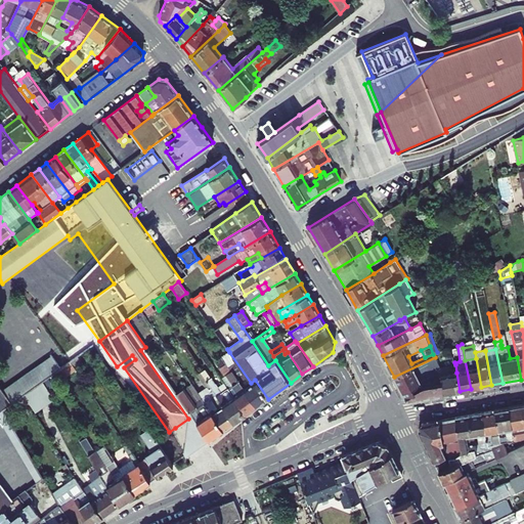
[(257,406),(268,399),(255,380),(251,383),(229,352),(221,357),(226,363),(231,372),(232,370),(244,387),(244,388),(257,406)]
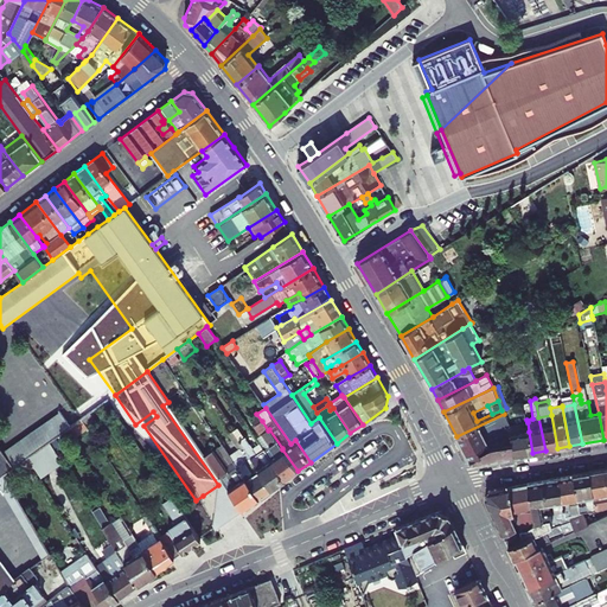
[(2,452),(14,467),(16,466),(50,441),(66,429),(71,426),(61,411),(2,452)]
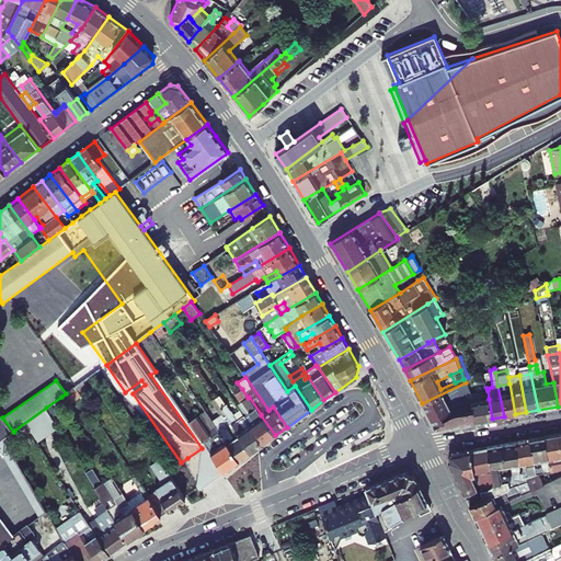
[(79,392),(87,387),(83,381),(76,387),(79,392)]
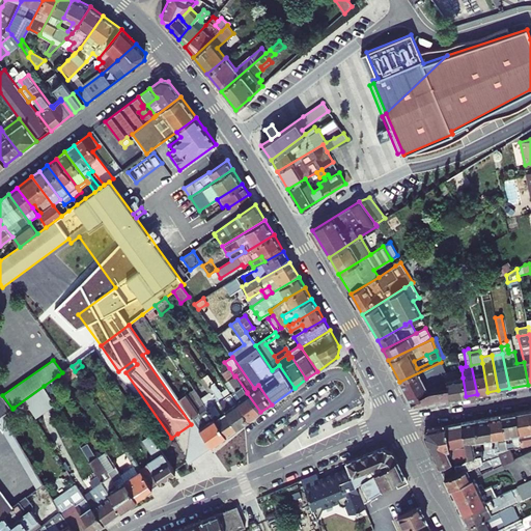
[(445,372),(441,362),(399,382),(410,402),(410,403),(420,398),(418,393),(426,389),(429,386),(446,383),(446,382),(443,383),(442,373),(445,372)]
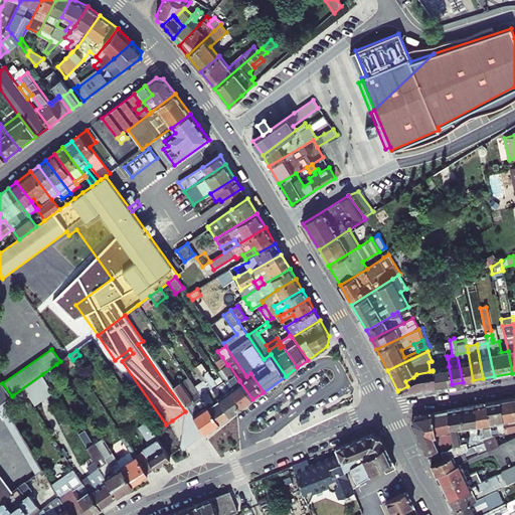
[(473,380),(468,352),(457,354),(463,382),(473,380)]
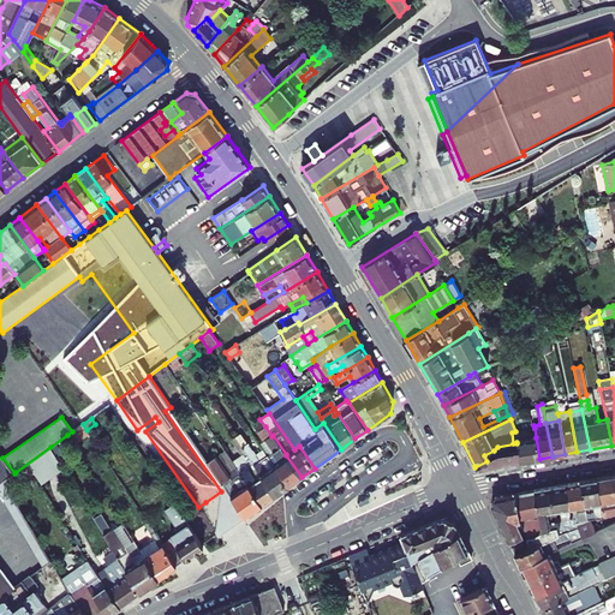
[(72,445),(89,434),(87,430),(83,424),(72,431),(67,435),(72,445)]
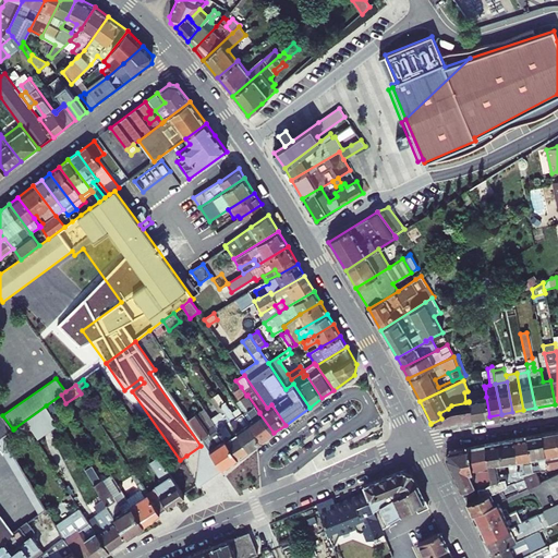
[(241,387),(233,392),(239,400),(240,400),(246,396),(241,387)]
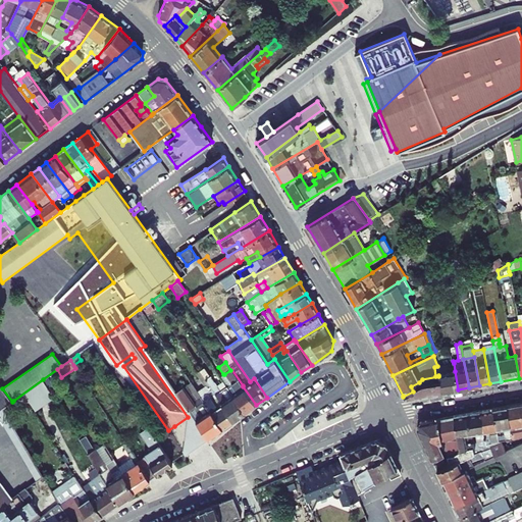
[(437,366),(434,367),(435,376),(438,375),(438,376),(441,393),(458,389),(455,371),(449,372),(447,364),(437,366)]
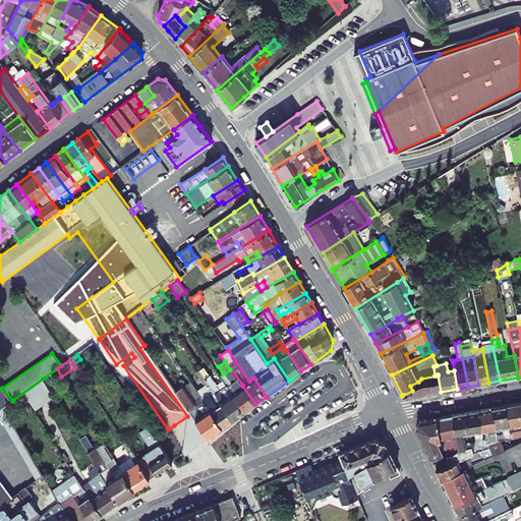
[(206,379),(210,375),(204,367),(199,370),(206,379)]
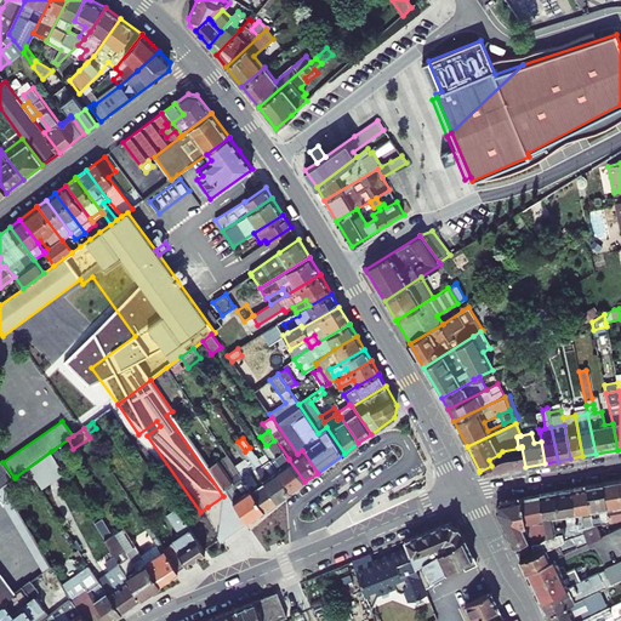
[(277,471),(291,491),(305,482),(289,460),(289,459),(275,439),(274,440),(267,445),(275,456),(271,460),(278,471),(277,471)]
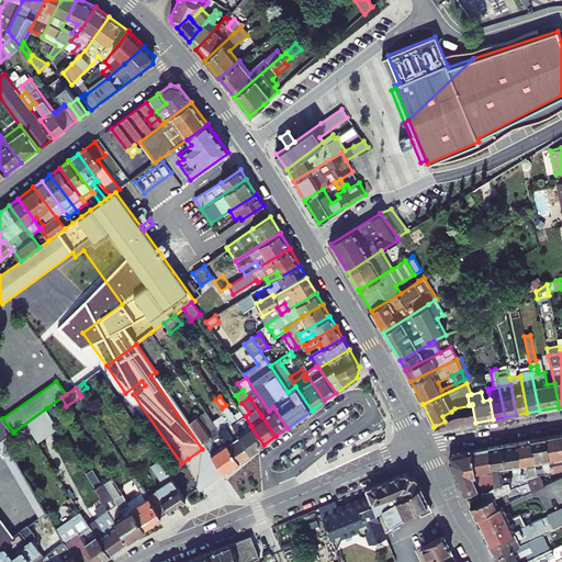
[(240,411),(245,416),(249,413),(242,403),(240,403),(237,406),(240,411)]
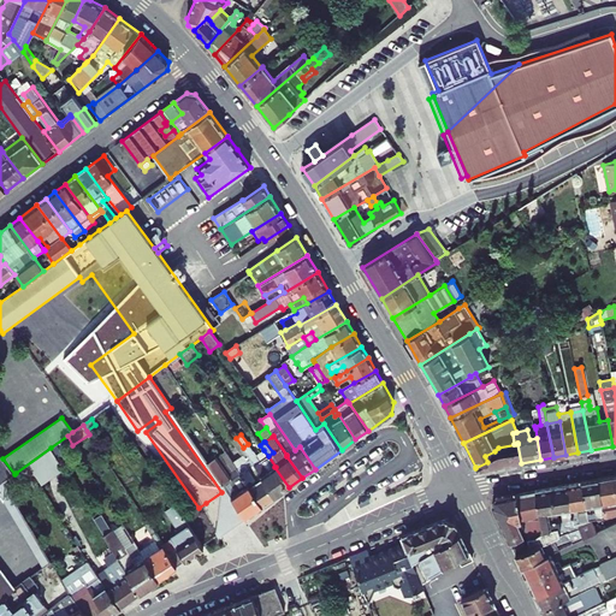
[(256,455),(249,443),(248,444),(243,448),(247,452),(250,460),(261,475),(276,497),(289,487),(274,467),(276,467),(268,456),(260,461),(256,455)]
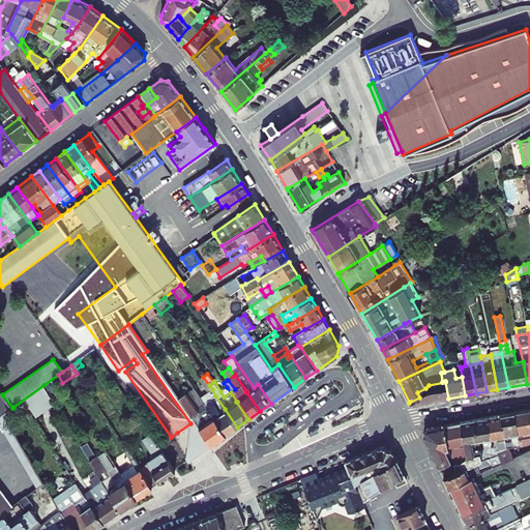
[(448,399),(445,382),(429,385),(425,388),(417,392),(419,398),(409,403),(413,405),(448,399)]
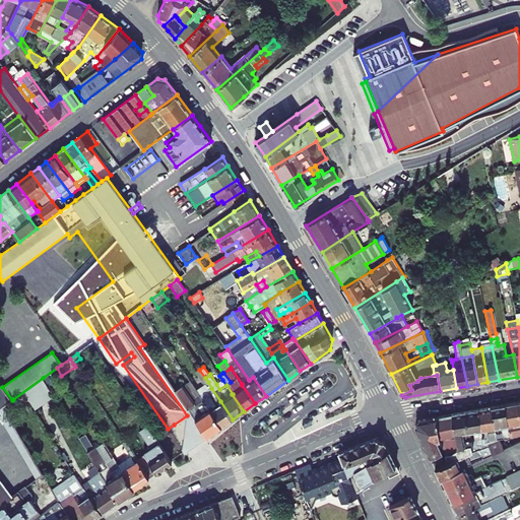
[(43,378),(13,399),(30,403),(35,409),(54,396),(43,378)]
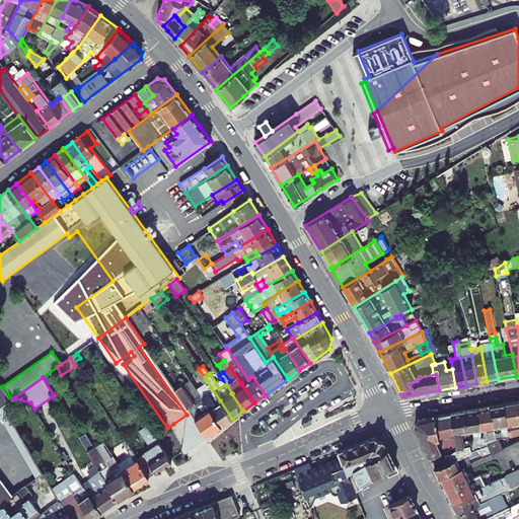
[(219,388),(226,384),(222,379),(216,383),(219,388)]
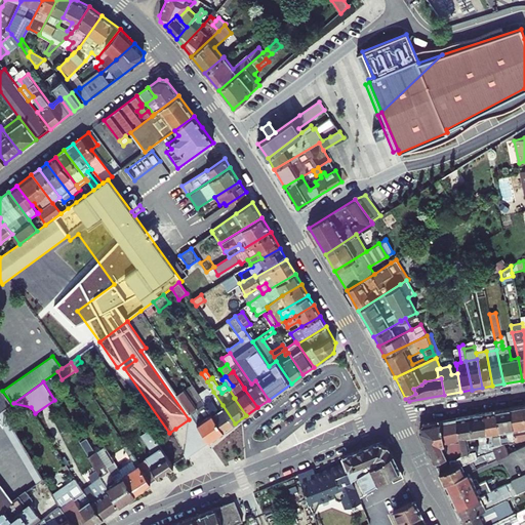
[(198,394),(202,400),(213,392),(210,386),(198,394)]
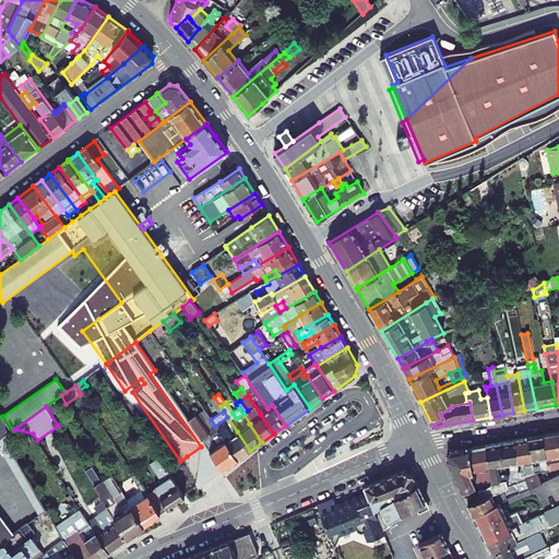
[(3,437),(13,430),(2,416),(0,412),(0,558),(10,558),(24,549),(20,544),(27,538),(20,528),(13,534),(0,515),(0,438),(3,436),(3,437)]
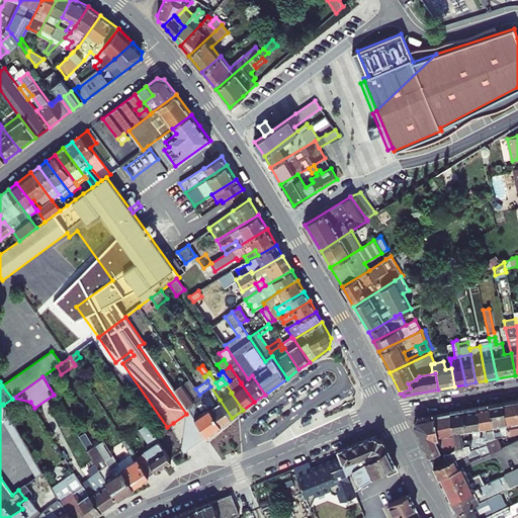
[(181,383),(175,389),(206,435),(221,425),(201,397),(194,402),(181,383)]
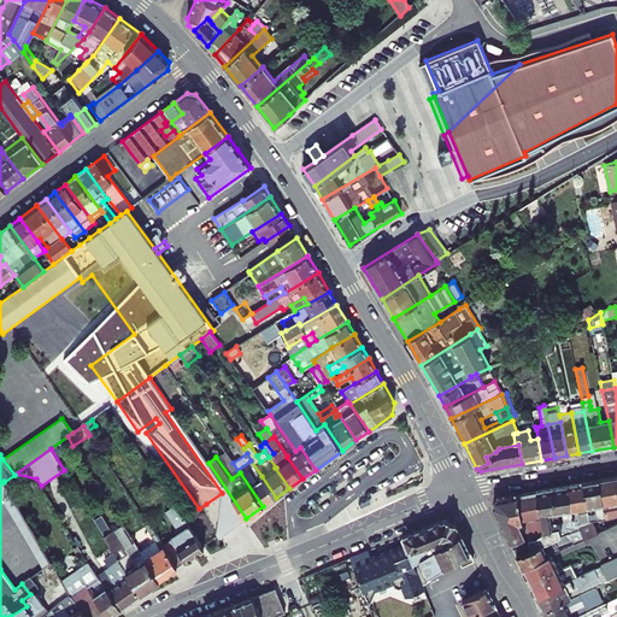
[(240,472),(263,506),(276,498),(262,476),(251,460),(238,470),(240,472)]
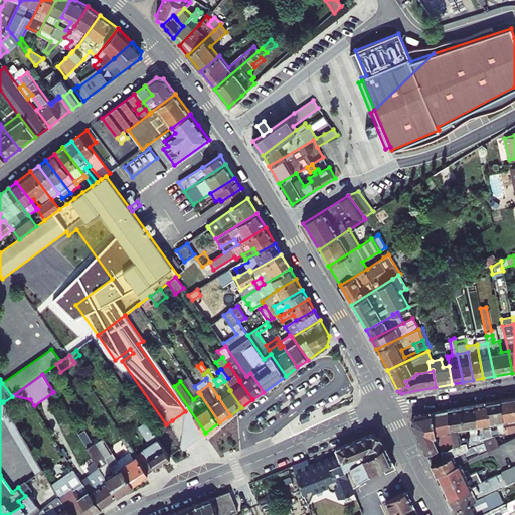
[(506,433),(514,431),(514,398),(500,401),(506,433)]
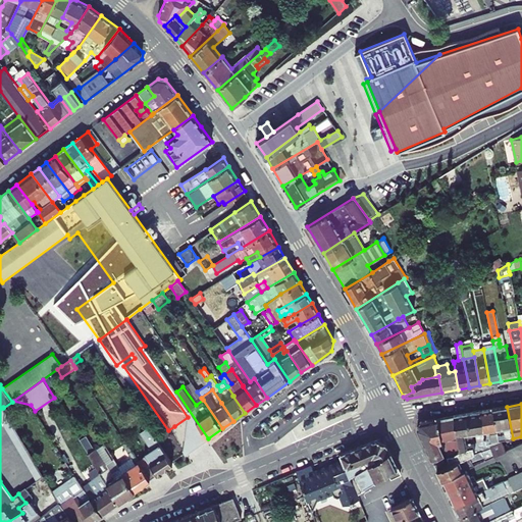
[(507,407),(492,409),(497,429),(504,427),(505,435),(498,436),(499,441),(502,440),(513,438),(507,407)]
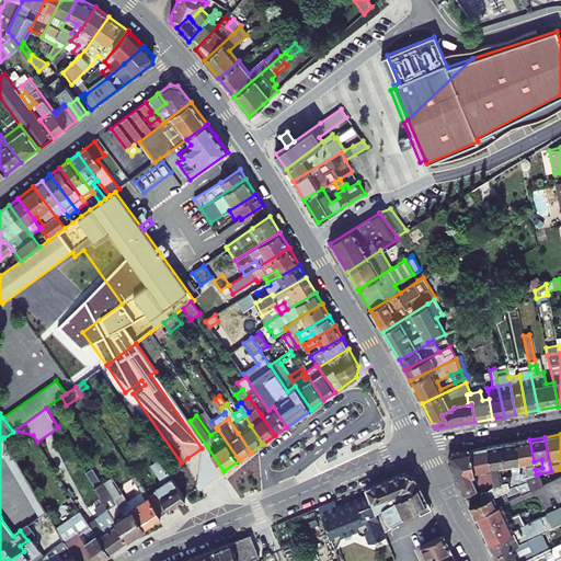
[(534,461),(529,439),(515,442),(522,477),(525,477),(536,474),(535,469),(535,468),(527,469),(526,462),(534,461)]
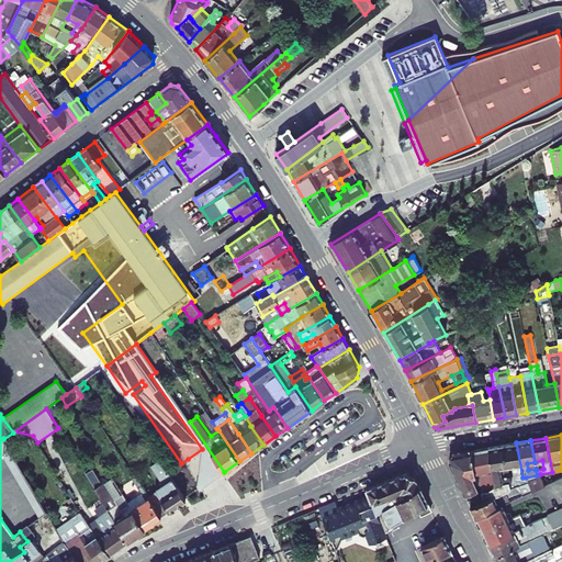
[(523,478),(516,442),(489,447),(492,465),(495,484),(508,481),(510,489),(528,482),(526,478),(523,478)]
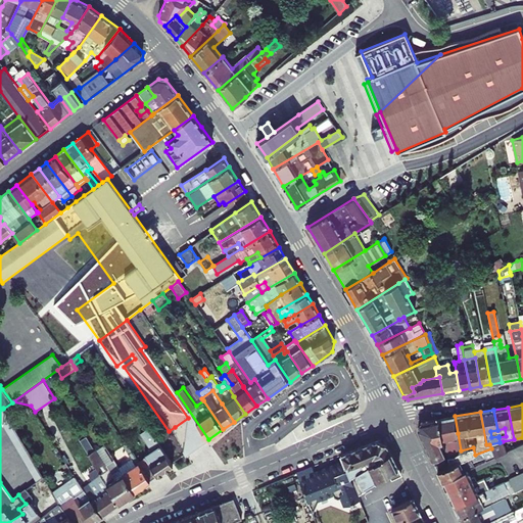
[(0,419),(5,428),(12,424),(7,415),(2,418),(0,419)]
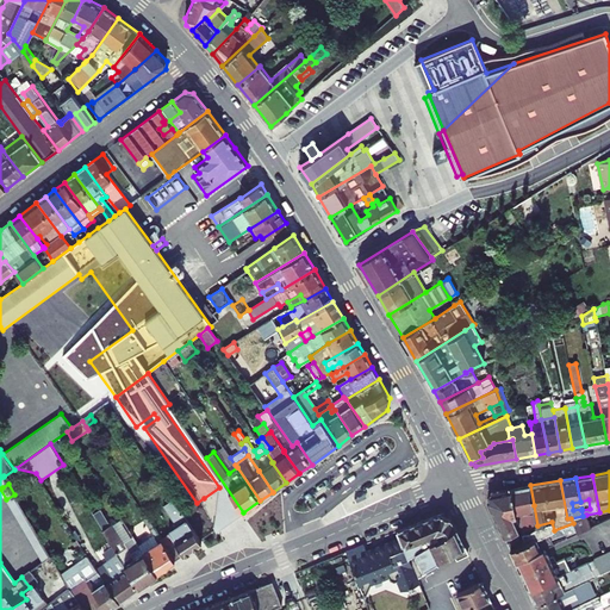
[(487,500),(504,536),(522,529),(523,533),(522,533),(526,543),(536,539),(554,530),(552,522),(537,526),(534,505),(530,485),(491,493),(487,500)]
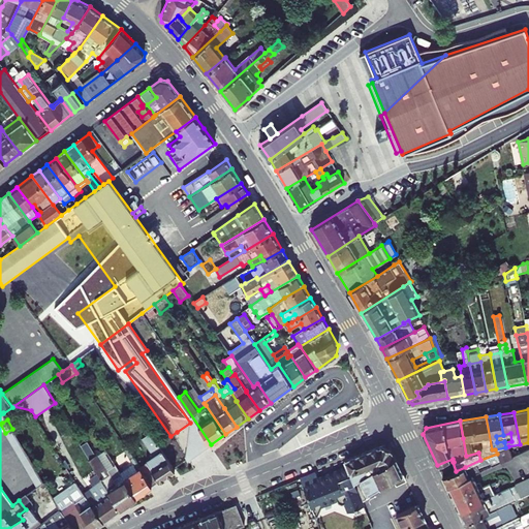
[(180,436),(184,433),(184,434),(193,428),(190,423),(177,432),(180,436)]
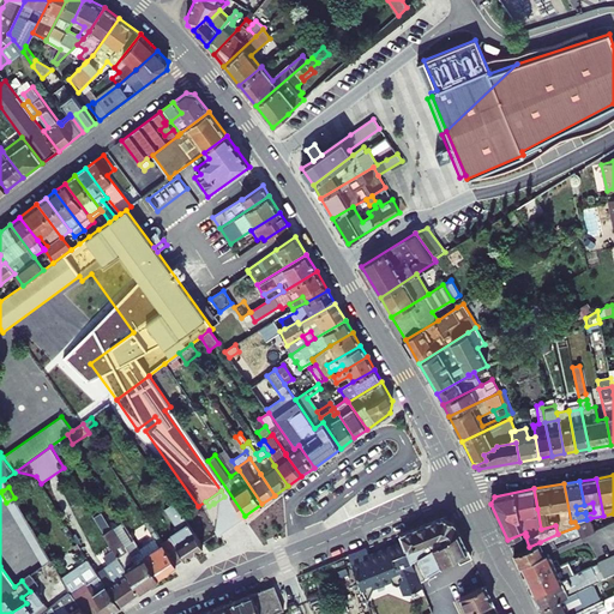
[(14,498),(6,503),(43,565),(50,560),(14,498)]
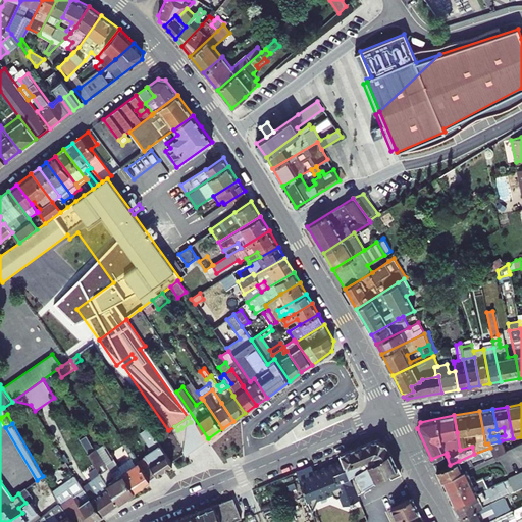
[(138,462),(150,480),(172,464),(168,459),(158,442),(148,427),(140,433),(151,450),(144,455),(145,456),(138,460),(139,462),(138,462)]
